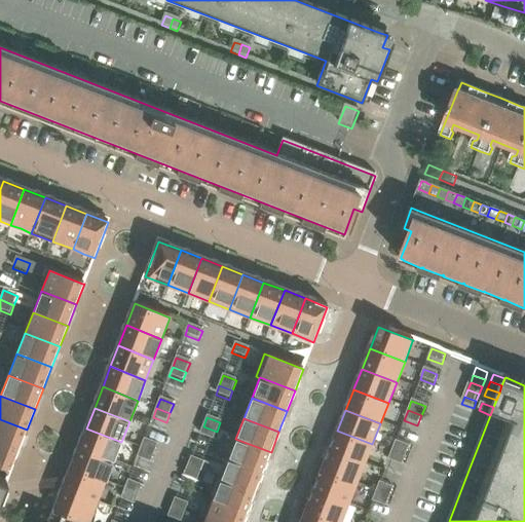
[(0,443),(20,451),(27,430),(0,419),(0,443)]
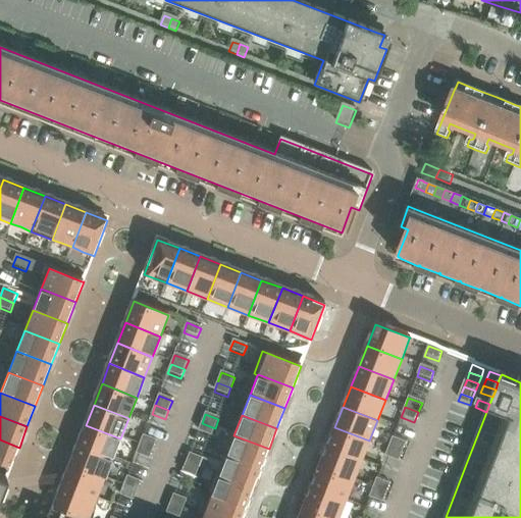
[(211,437),(215,428),(202,423),(198,432),(211,437)]
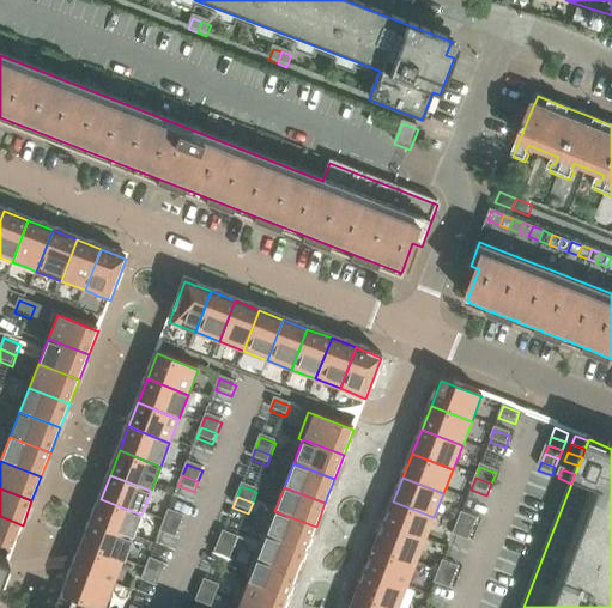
[(101,499),(91,523),(132,539),(141,515),(101,499)]
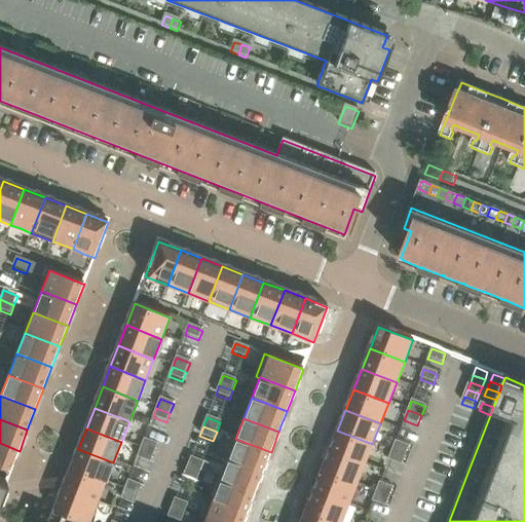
[(337,431),(329,451),(365,465),(372,444),(337,431)]
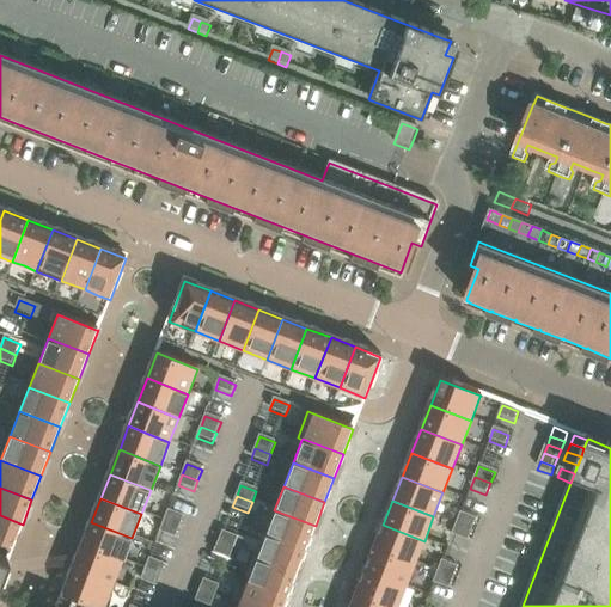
[(274,510),(266,534),(306,551),(316,526),(274,510)]
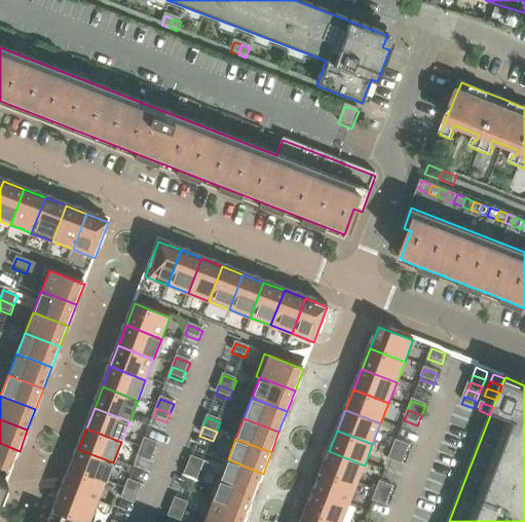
[(154,454),(157,445),(144,440),(141,449),(154,454)]
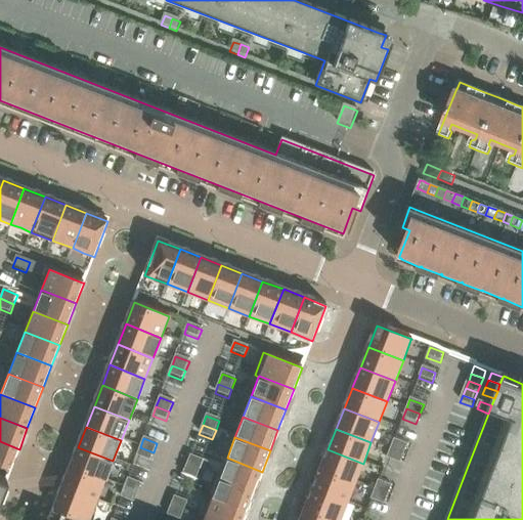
[(403,456),(407,445),(394,440),(390,450),(403,456)]
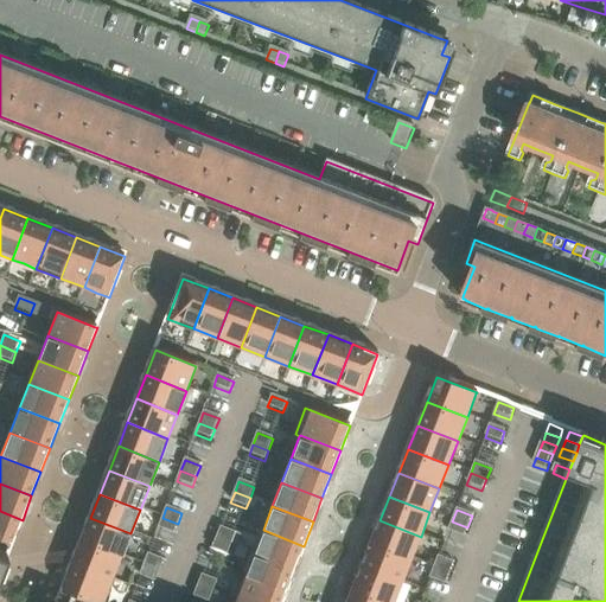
[(0,511),(0,538),(11,544),(13,544),(23,520),(0,511)]
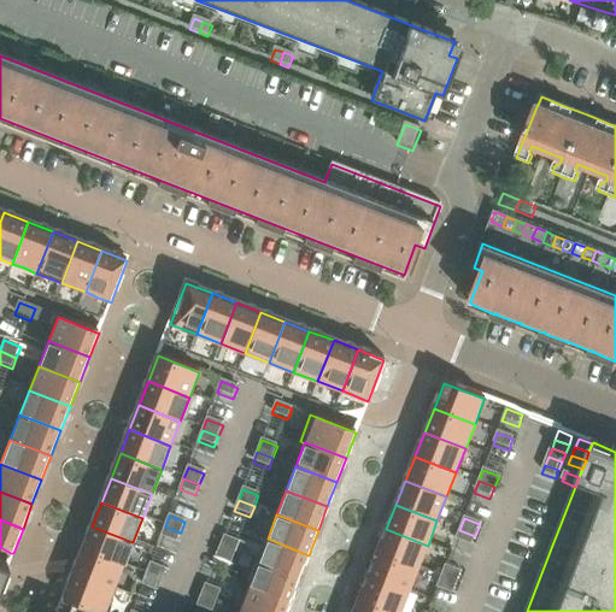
[(92,527),(82,551),(124,566),(133,542),(92,527)]
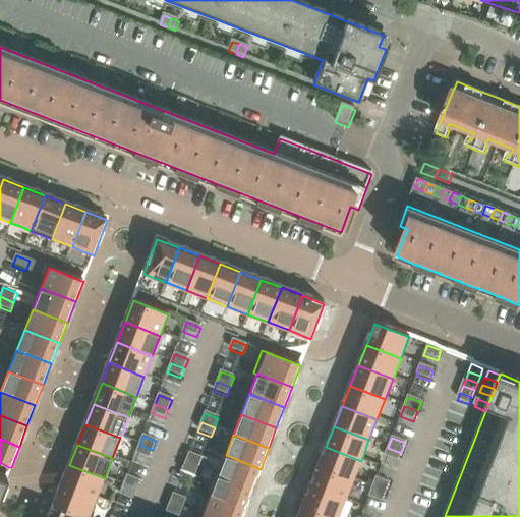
[(149,460),(153,450),(139,445),(135,454),(149,460)]
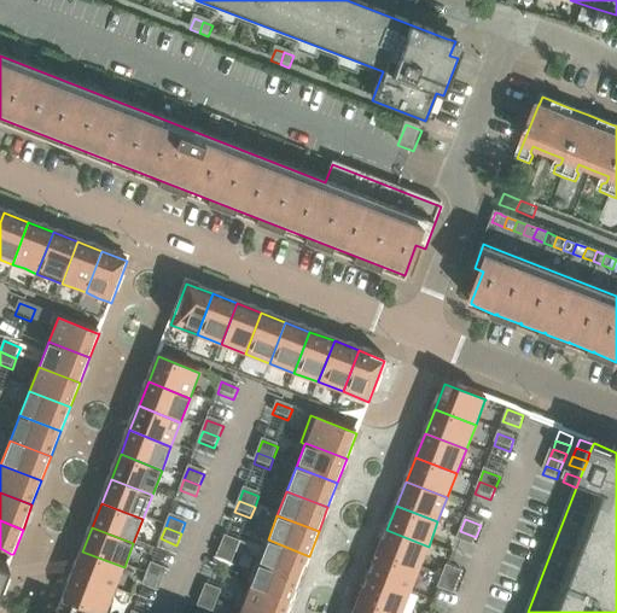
[(386,530),(378,554),(419,571),(429,547),(386,530)]
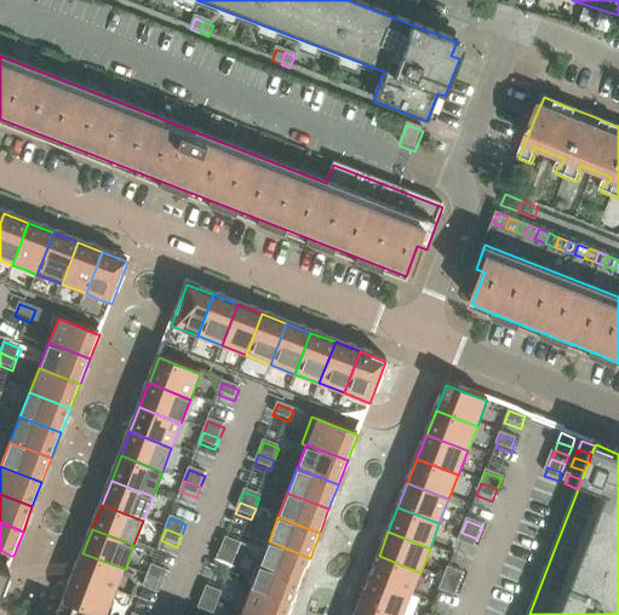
[(477,539),(462,533),(457,544),(474,550),(477,539)]
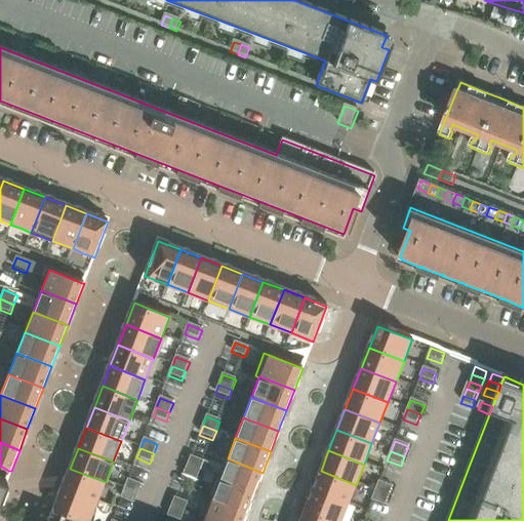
[(200,472),(204,463),(191,457),(187,467),(200,472)]
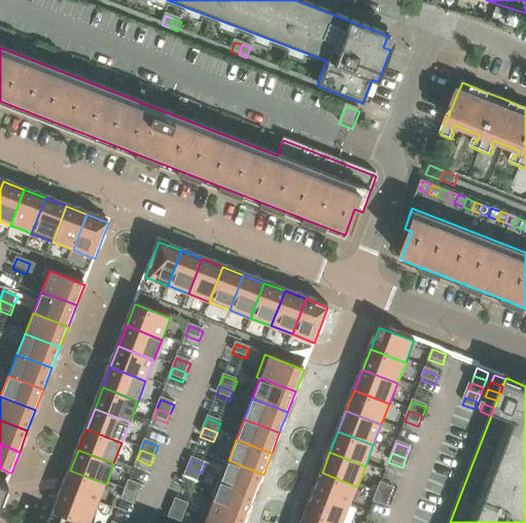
[(255,495),(264,475),(229,460),(220,480),(220,481),(255,495)]
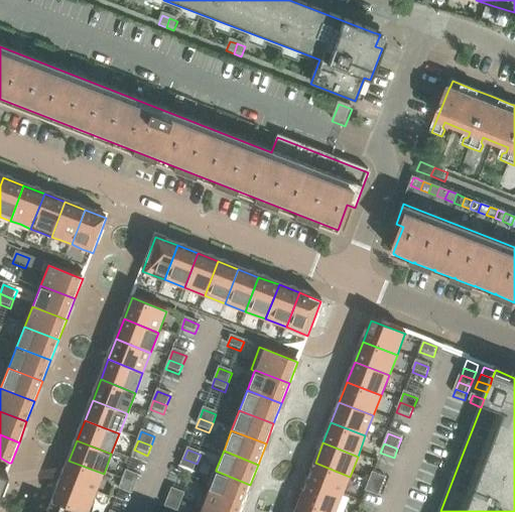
[(194,473),(197,464),(183,459),(180,468),(194,473)]
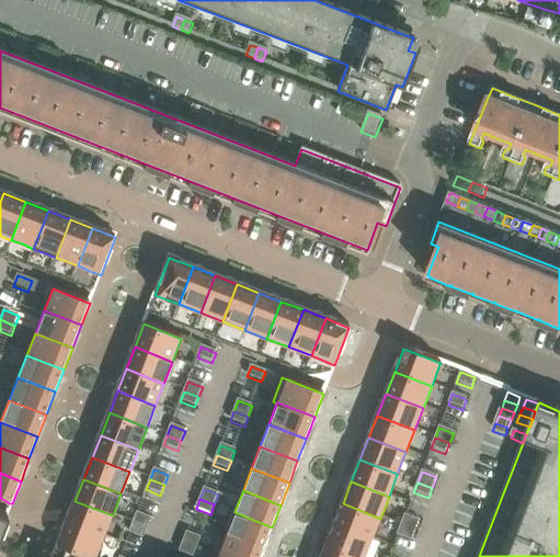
[(75,501),(67,523),(104,537),(113,515),(75,501)]
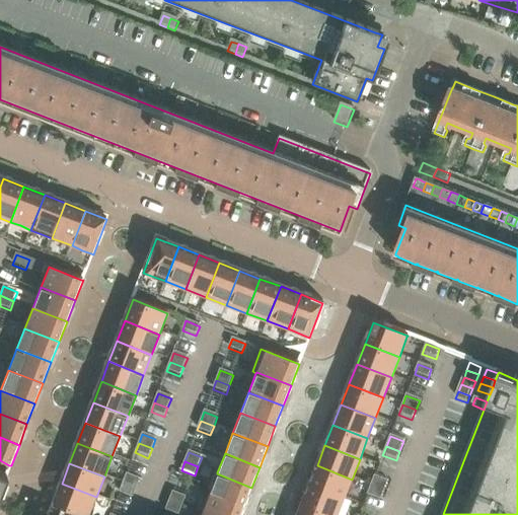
[(344,500),(352,480),(317,465),(309,487),(344,500)]
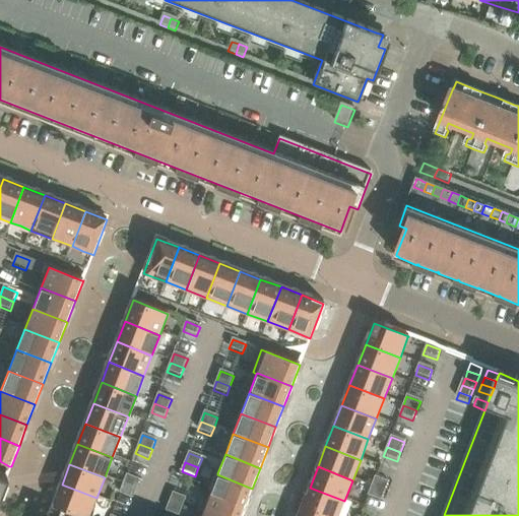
[(252,489),(217,474),(217,473),(214,472),(205,495),(209,497),(209,495),(244,509),(252,489)]
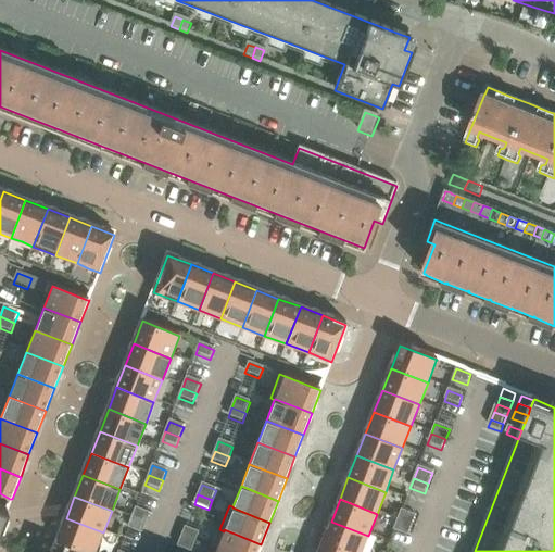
[(146,525),(150,515),(136,510),(131,519),(146,525)]
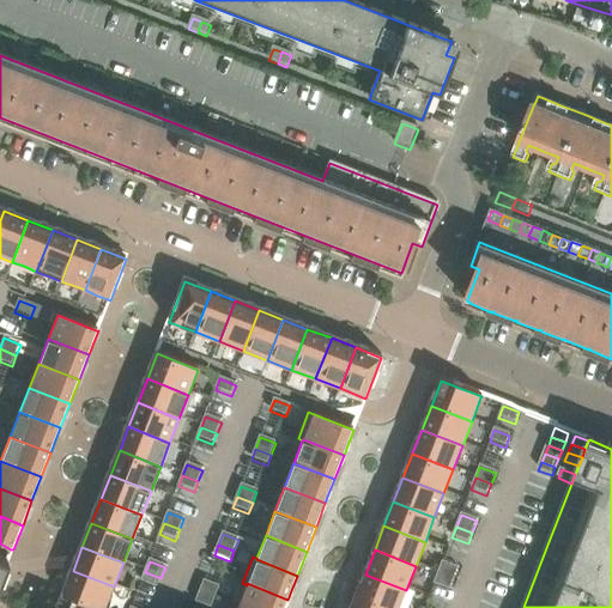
[(454,581),(458,570),(442,563),(437,575),(454,581)]
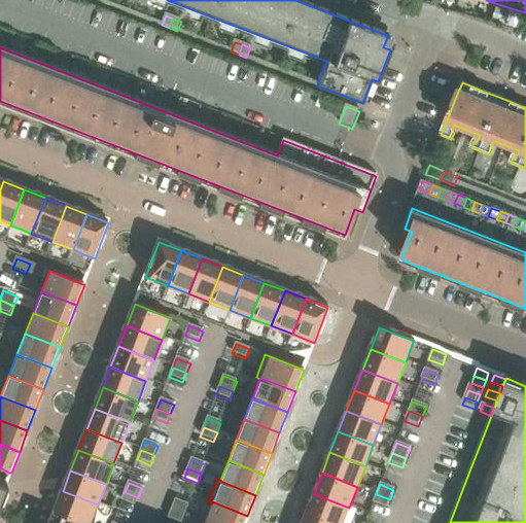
[(63,491),(55,513),(56,513),(79,522),(92,522),(98,504),(63,491)]
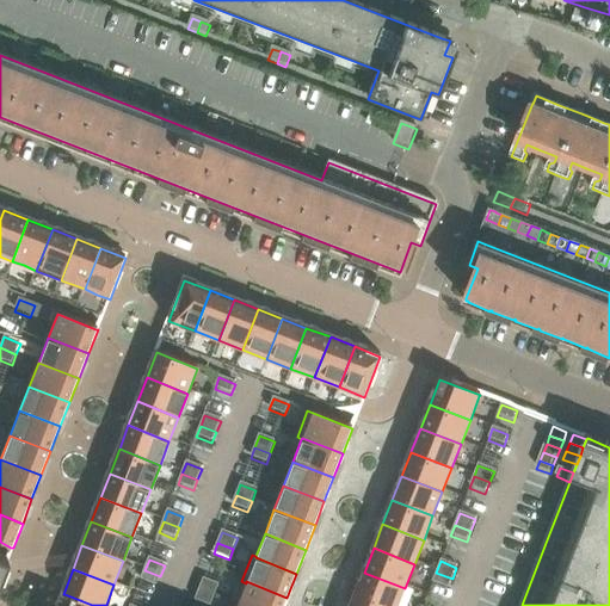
[(156,587),(160,576),(145,570),(140,581),(156,587)]
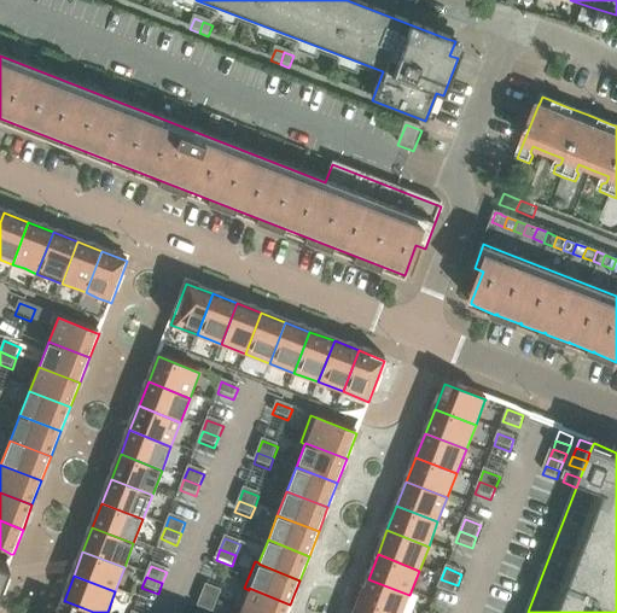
[(402,612),(409,595),(368,579),(359,603),(383,612),(402,612)]
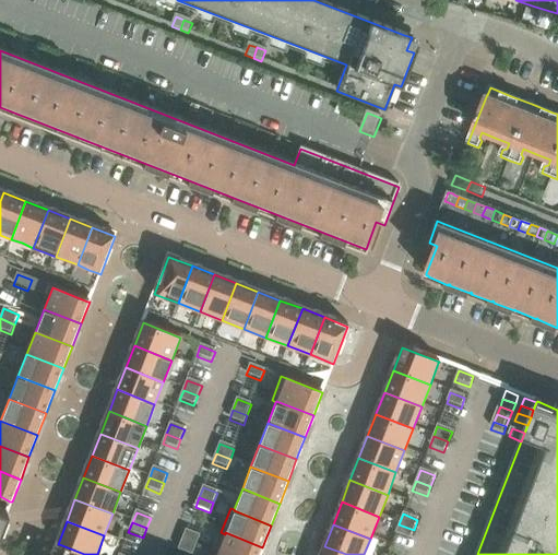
[(414,530),(399,524),(395,534),(410,540),(414,530)]
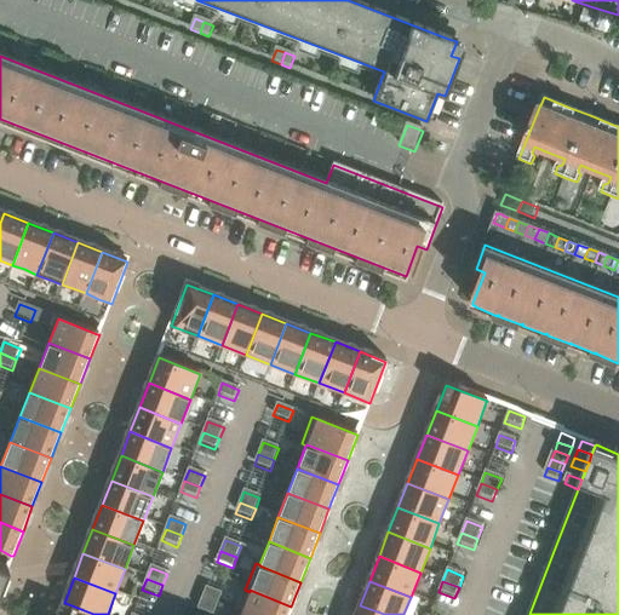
[(218,605),(222,595),(206,588),(201,599),(218,605)]
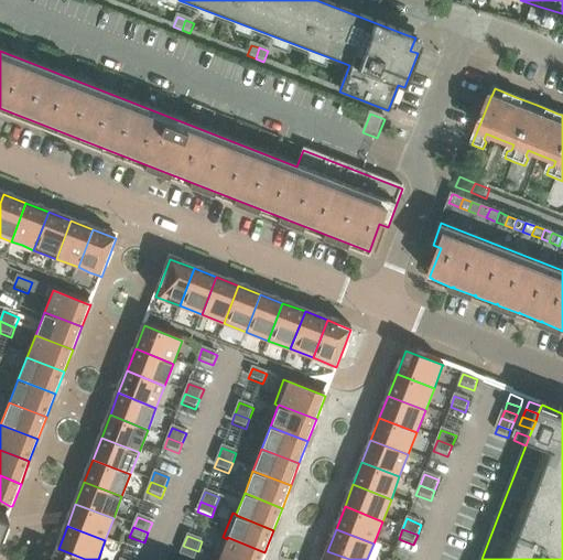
[(261,559),(264,552),(227,537),(227,539),(218,559),(261,559)]
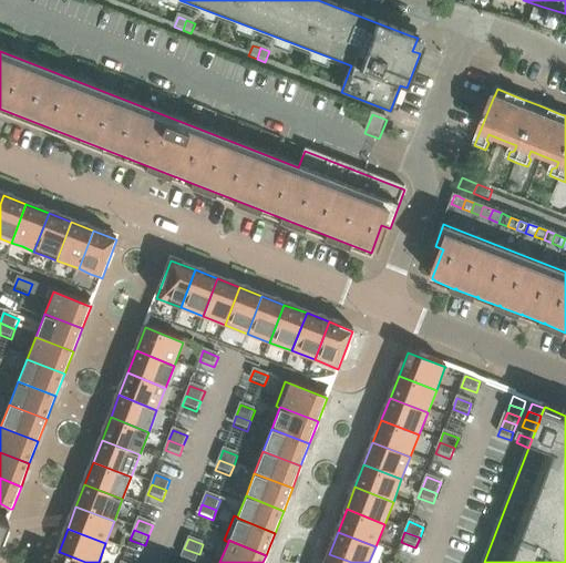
[(196,562),(199,554),(184,549),(181,559),(187,562),(196,562)]
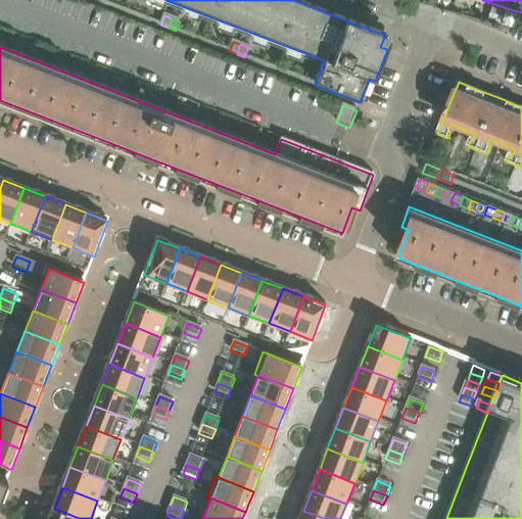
[(79,518),(55,509),(53,515),(57,517),(57,518),(79,518)]
